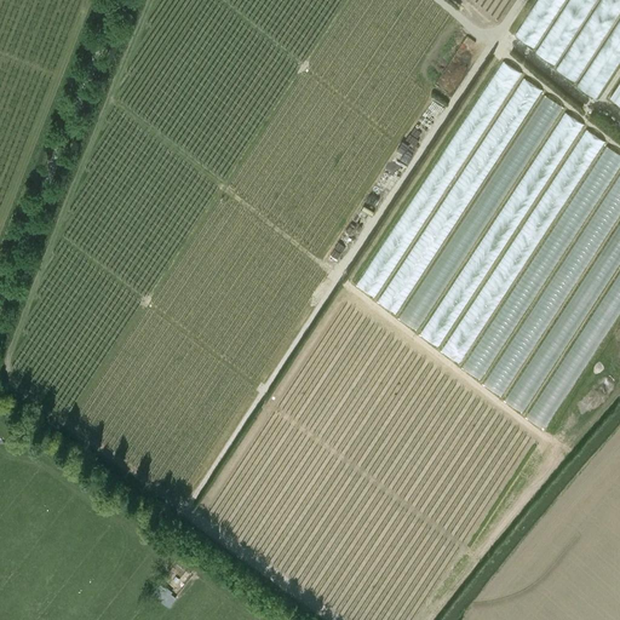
[(569,0),(537,53),(556,65),(595,0),(569,0)]
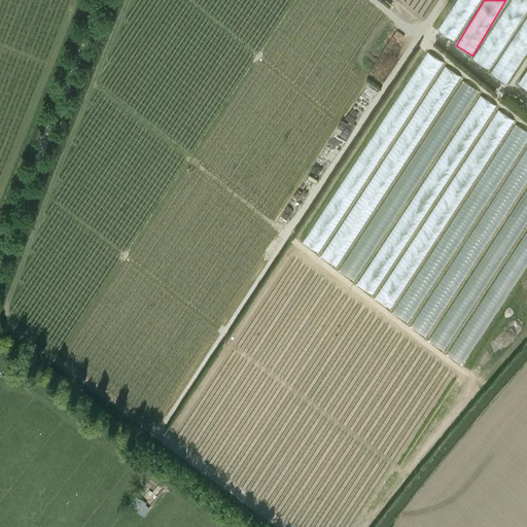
[(470,21),(482,0),(460,0),(456,8),(458,9),(456,12),(470,21)]
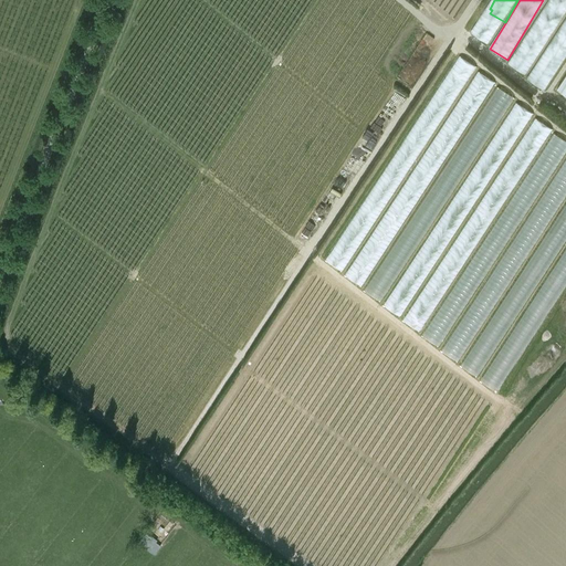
[(565,0),(547,0),(509,64),(526,75),(565,9),(565,0)]
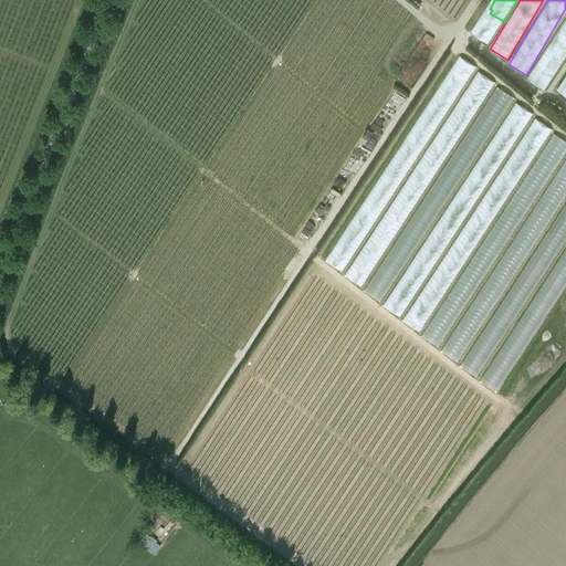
[(565,17),(528,81),(546,91),(565,58),(565,17)]
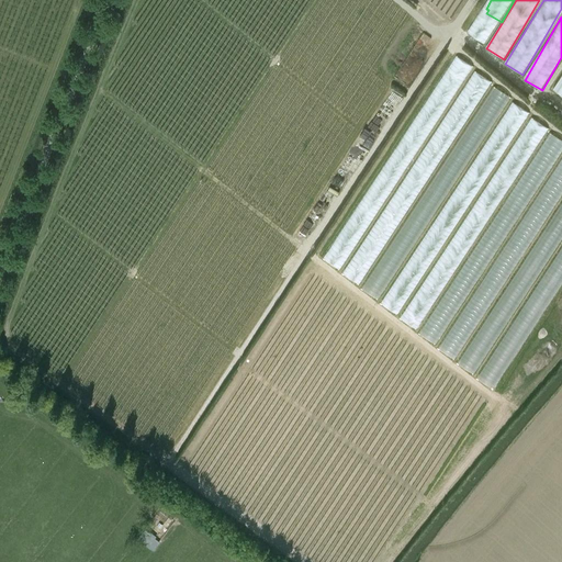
[(190,461),(184,470),(192,475),(198,467),(190,461)]
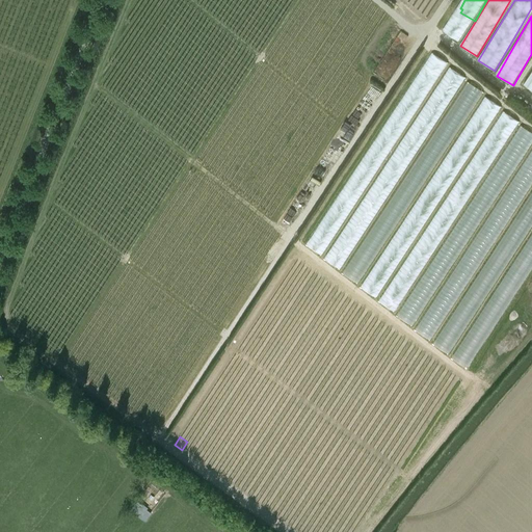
[(141,497),(150,503),(160,491),(152,484),(141,497)]
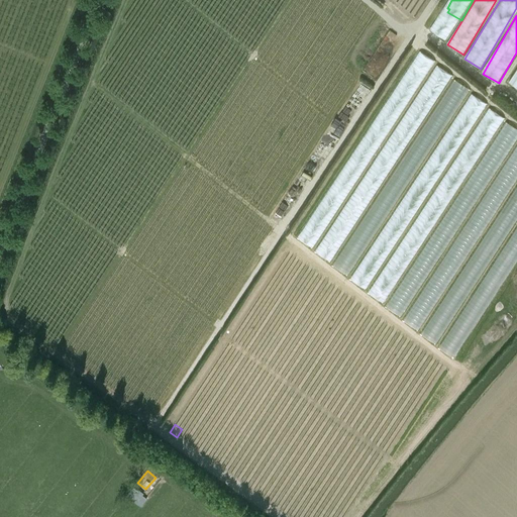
[(147,497),(134,488),(127,498),(141,507),(147,497)]
